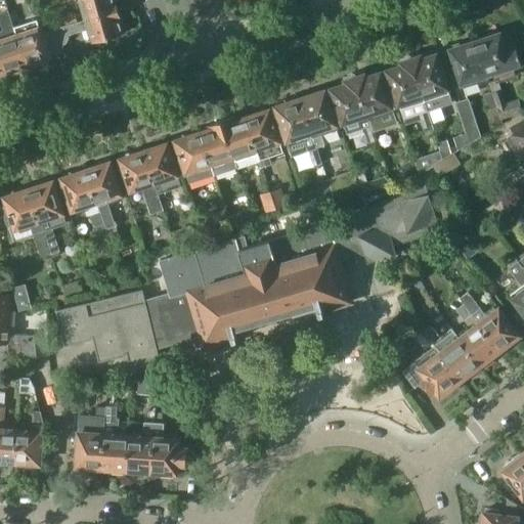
[(80,0),(86,19),(117,10),(114,0),(113,0),(80,0)]
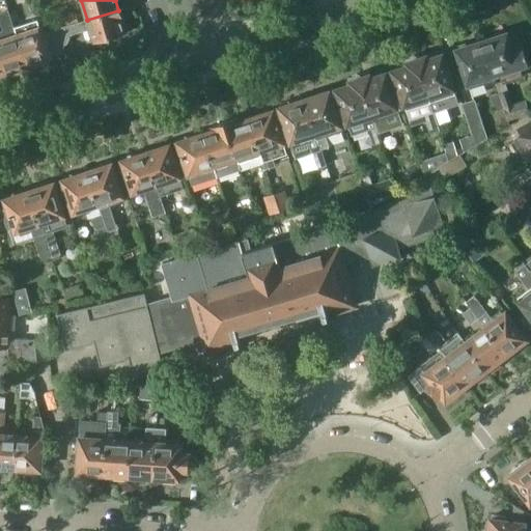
[(0,14),(0,18),(3,26),(12,23),(8,10),(0,14)]
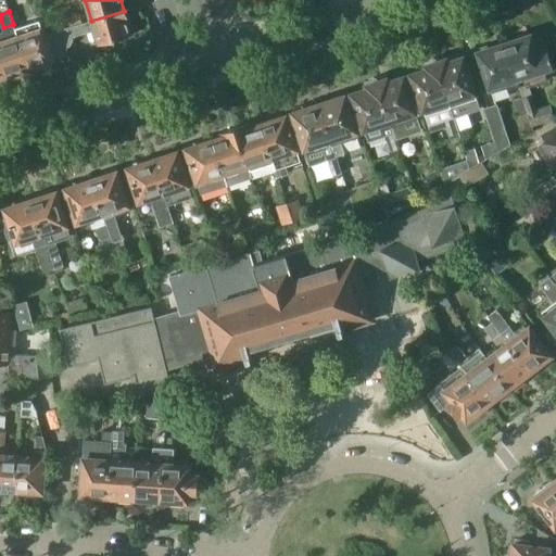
[(124,11),(91,21),(48,34),(55,59),(70,54),(67,47),(71,46),(73,40),(73,37),(95,30),(99,46),(102,43),(105,46),(111,43),(112,41),(131,36),(130,33),(131,29),(129,24),(127,23),(124,11)]
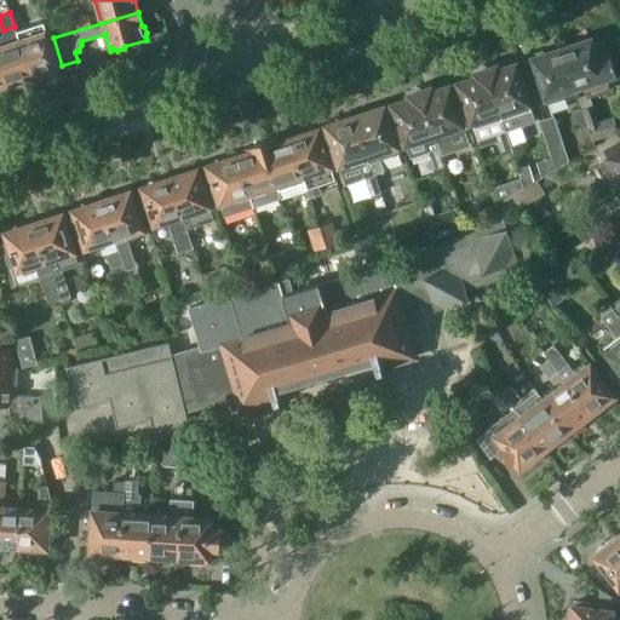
[(92,26),(89,16),(75,19),(78,29),(92,26)]
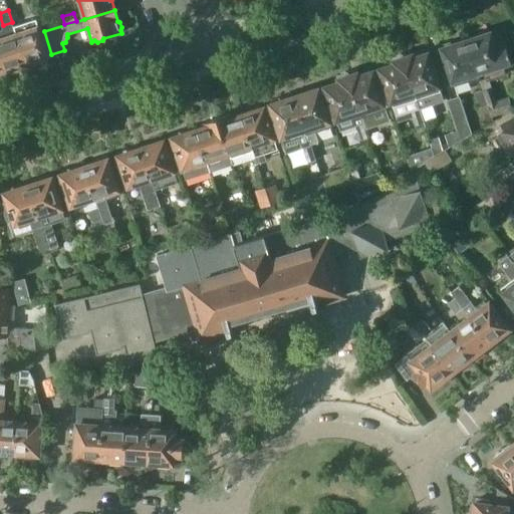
[(36,18),(14,26),(26,64),(36,60),(39,62),(44,60),(45,57),(48,56),(36,18)]
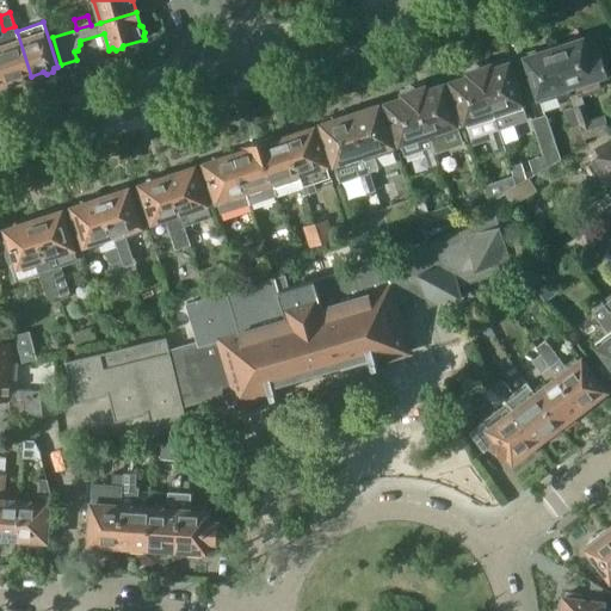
[(0,36),(0,68),(5,85),(8,84),(11,86),(17,84),(19,80),(31,76),(17,31),(16,31),(14,26),(4,30),(5,35),(0,36)]
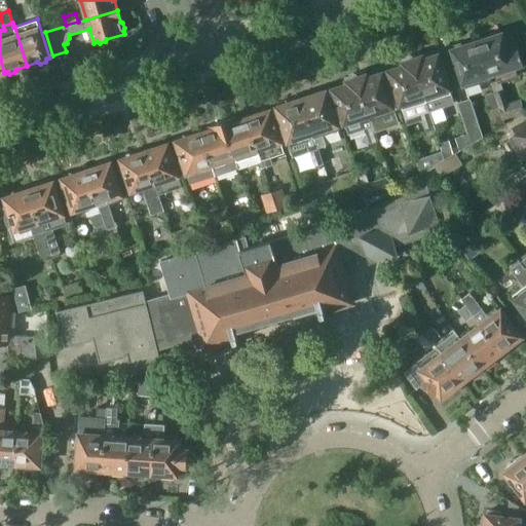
[(503,119),(524,112),(519,100),(509,104),(501,82),(519,76),(516,66),(524,64),(517,42),(508,44),(503,33),(501,34),(500,31),(488,35),(488,38),(478,41),(491,82),(503,119)]
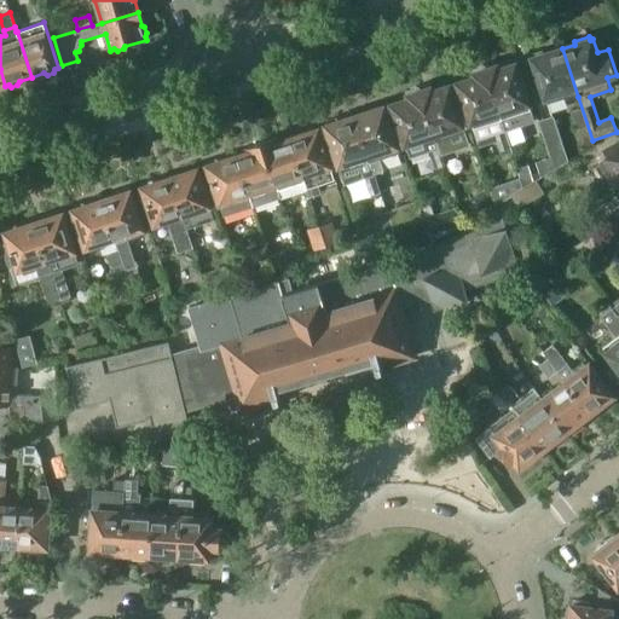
[(533,58),(548,104),(565,98),(566,100),(578,97),(562,48),(550,52),(549,48),(534,55),(536,57),(533,58)]
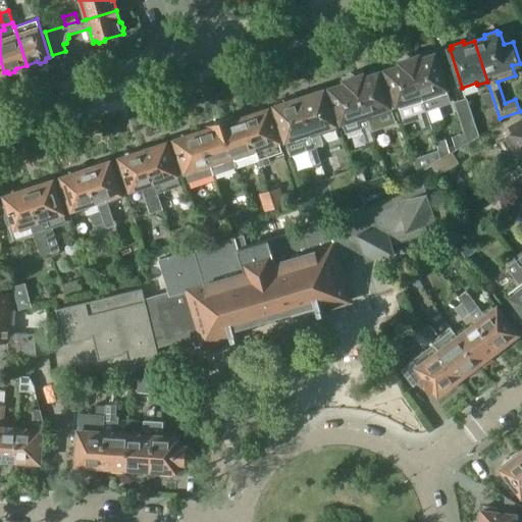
[(426,110),(427,110),(451,102),(448,93),(435,54),(432,54),(431,52),(419,55),(410,58),(426,110)]
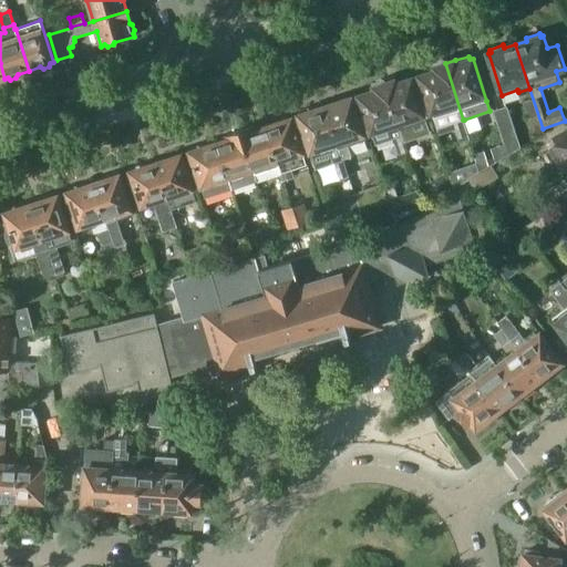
[(420,75),(439,135),(455,130),(460,143),(470,140),(464,120),(463,120),(445,63),(434,66),(434,68),(422,72),(423,74),(420,75)]
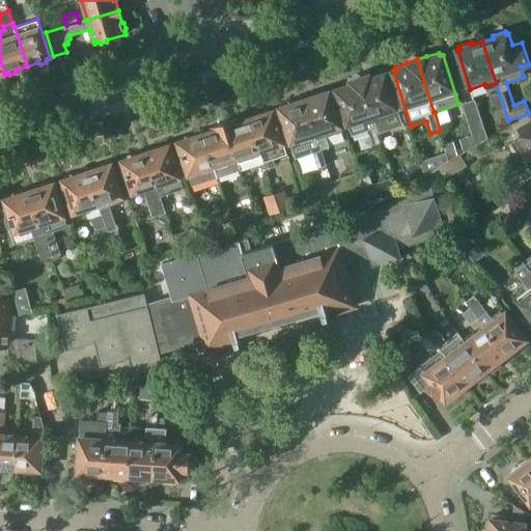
[(375,120),(399,113),(386,74),(383,74),(383,72),(370,75),(361,78),(375,120)]
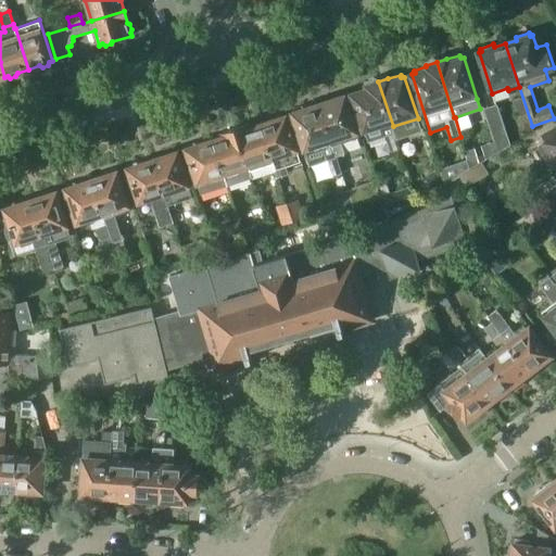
[(355,92),(352,93),(368,142),(386,137),(391,152),(401,149),(393,126),(378,81),(367,85),(367,86),(354,90),(355,92)]
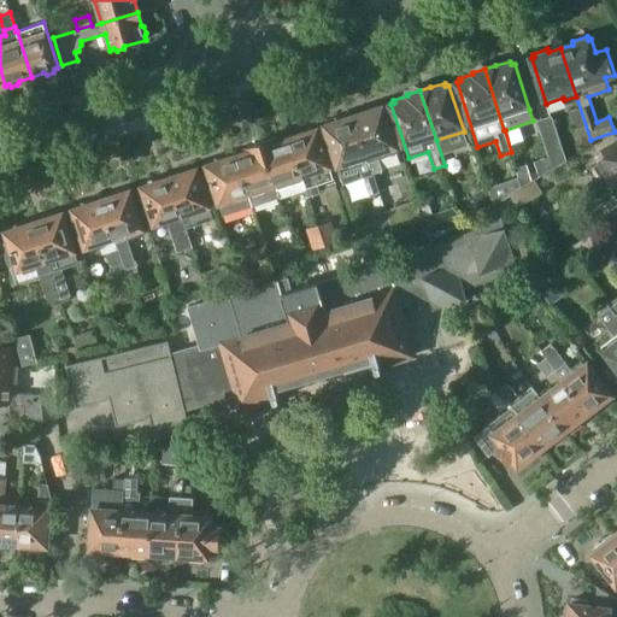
[(388,186),(380,159),(399,153),(383,106),(380,107),(378,104),(365,109),(366,112),(354,116),(380,189),(388,186)]
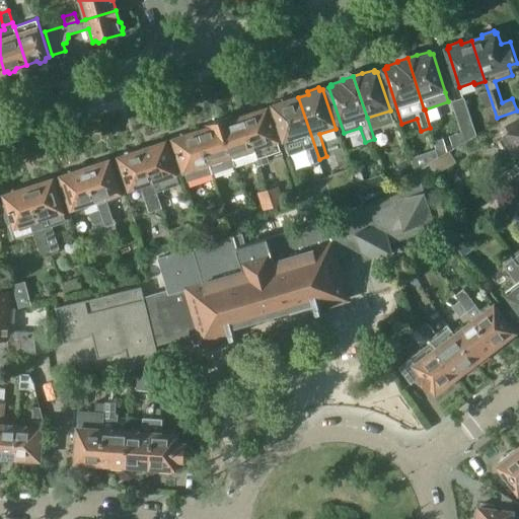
[(466,142),(477,135),(464,96),(451,101),(461,132),(462,132),(466,142)]
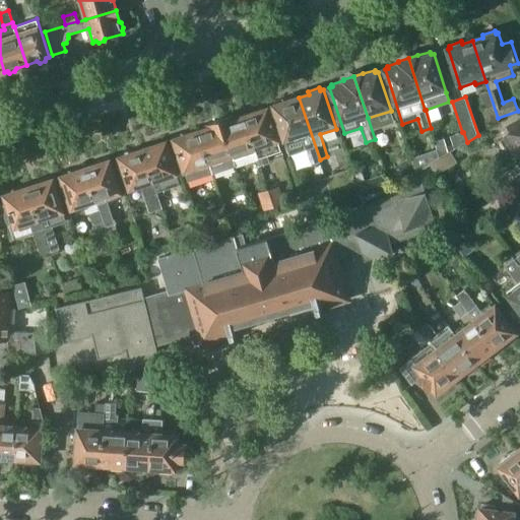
[(311,163),(320,159),(299,98),(288,101),(287,98),(276,102),(277,105),(274,106),(290,154),(307,149),(311,163)]
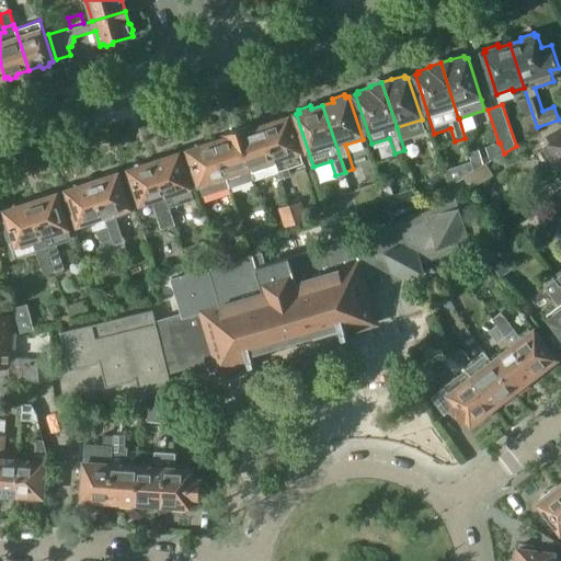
[(292,175),(289,167),(305,162),(289,117),(286,118),(286,115),(273,119),(274,122),(263,126),(278,171),(279,173),(282,180),(292,175)]
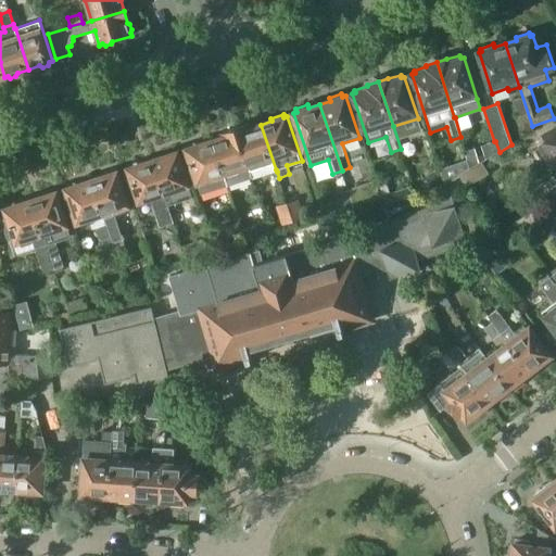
[(276,169),(261,125),(252,127),(251,123),(236,128),(250,172),(251,171),(253,179),(277,172),(276,169)]
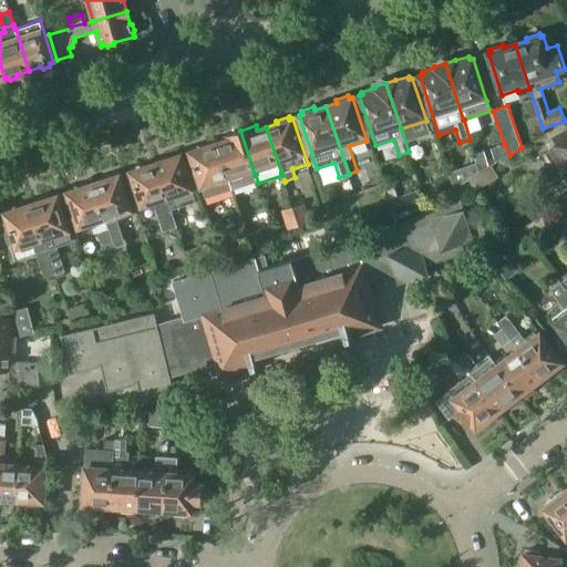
[(226,141),(217,143),(230,183),(255,175),(240,131),(224,136),(226,141)]
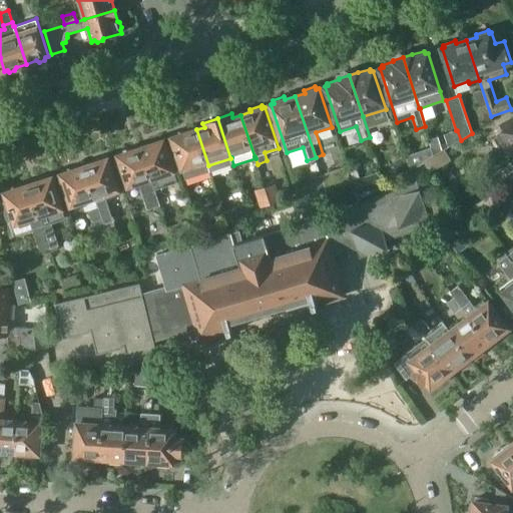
[(496,133),(508,153),(512,150),(512,119),(503,125),(504,127),(496,132),(496,133)]
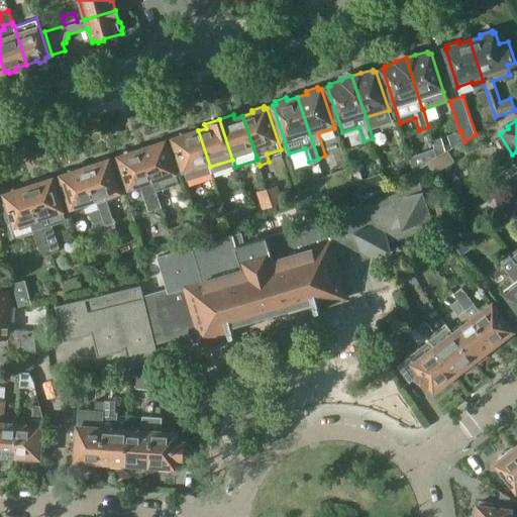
[(176,137),(174,138),(187,181),(212,173),(210,167),(198,130),(188,134),(187,131),(176,135),(176,137)]
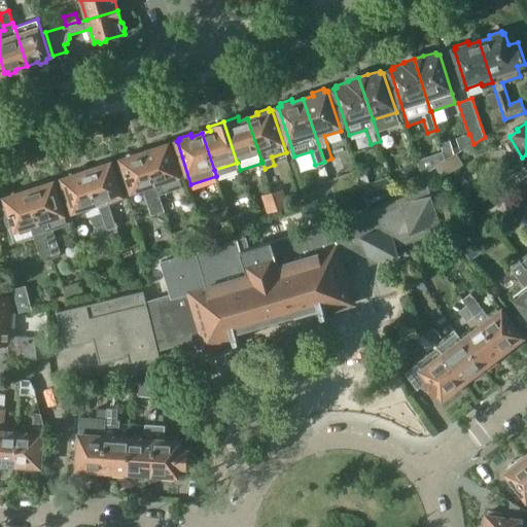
[(450,141),(441,143),(444,152),(447,161),(455,155),(450,141)]
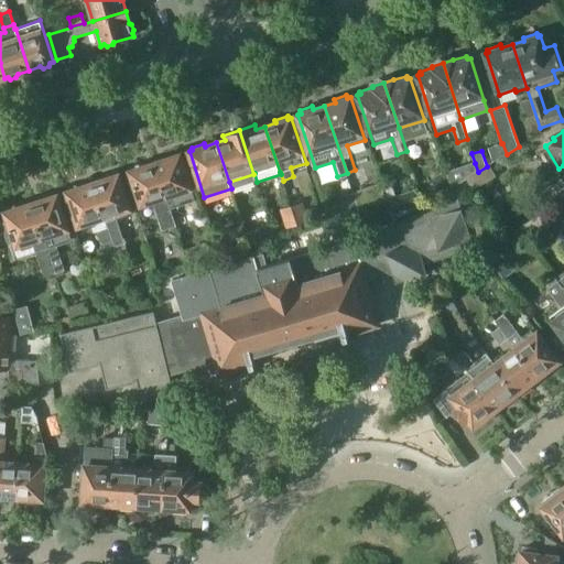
[(171,208),(196,201),(181,154),(179,155),(177,152),(164,156),(165,160),(155,163),(171,208)]
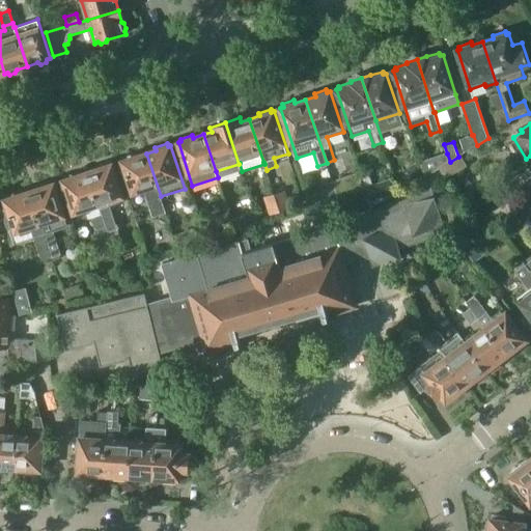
[(122,161),(133,193),(144,189),(154,218),(166,213),(161,196),(146,154),(137,157),(136,154),(124,158),(126,160),(122,161)]
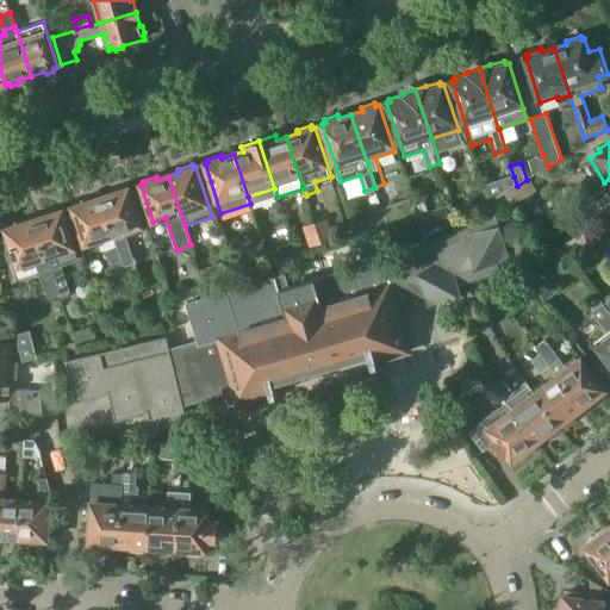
[(514,176),(483,186),(489,203),(506,193),(505,192),(517,186),(514,176)]
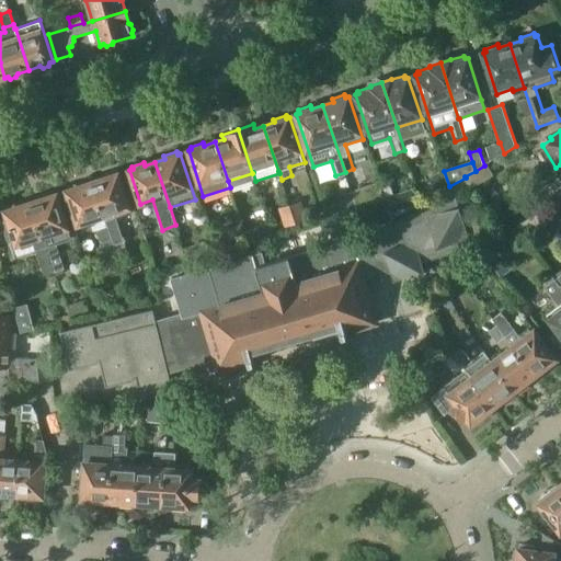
[(476,171),(465,176),(466,178),(471,187),(491,175),(485,165),(484,165),(476,171)]
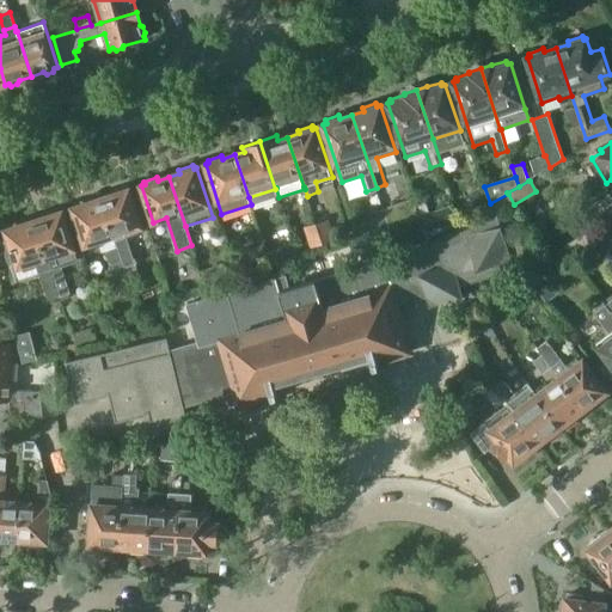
[(136,263),(127,237),(144,231),(129,189),(127,190),(127,187),(111,191),(112,195),(102,199),(122,261),(124,267),(136,263)]
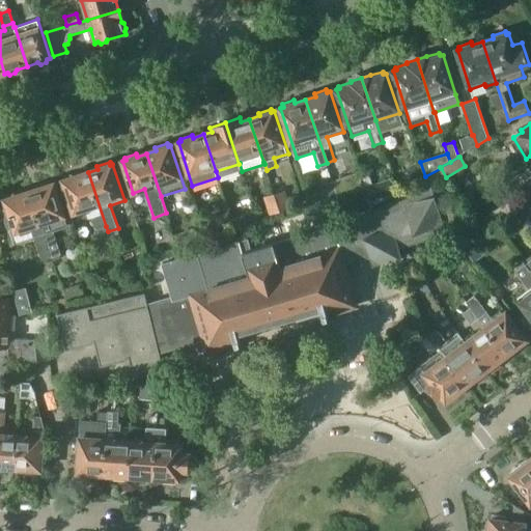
[(420,178),(422,173),(421,167),(416,165),(410,166),(408,171),(409,177),(414,179),(420,178)]
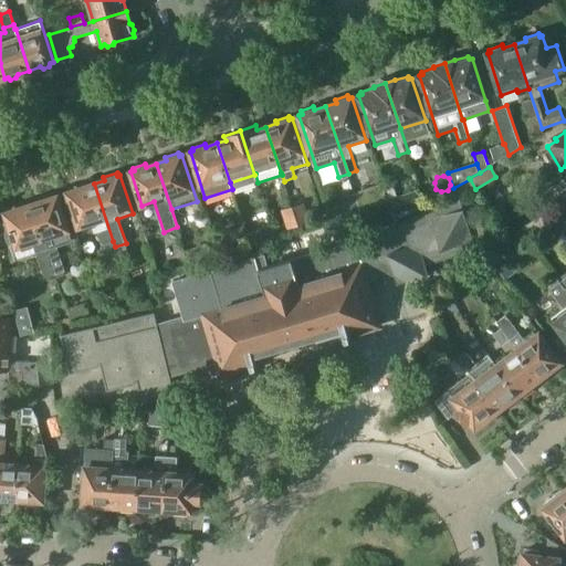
[(113,241),(94,184),(84,187),(83,184),(70,189),(70,191),(69,192),(80,227),(91,222),(94,233),(98,232),(103,244),(113,241)]
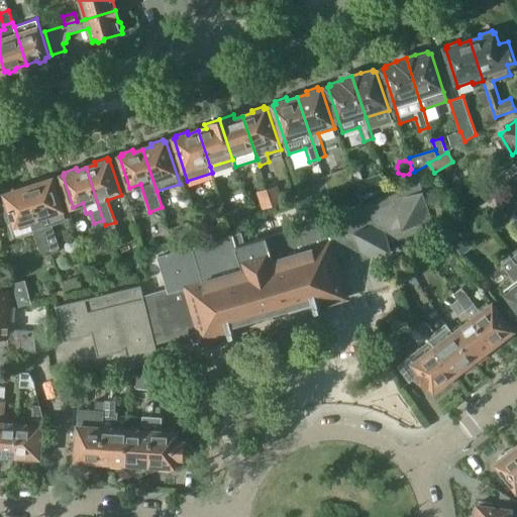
[(333,173),(323,176),(328,191),(338,188),(333,173)]
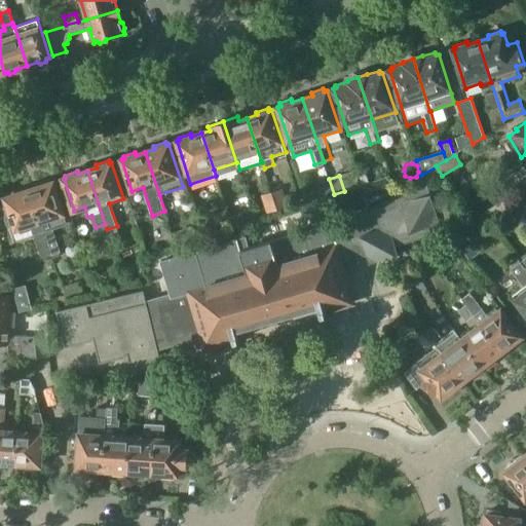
[(368,205),(395,189),(390,176),(361,185),(368,205)]
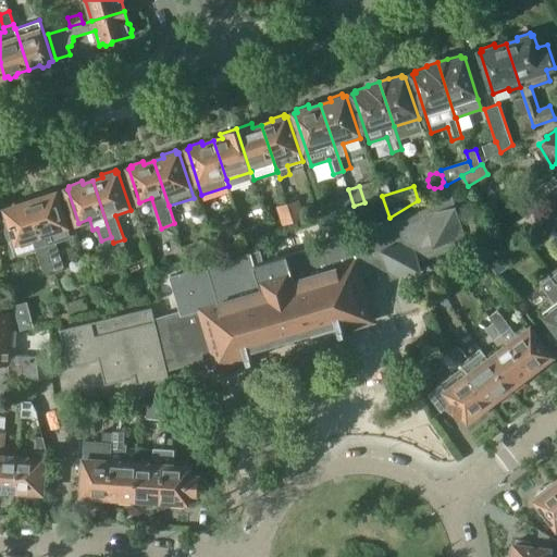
[(56,243),(71,238),(57,193),(54,194),(53,190),(40,195),(41,198),(32,201),(53,269),(54,270),(64,267),(56,243)]
